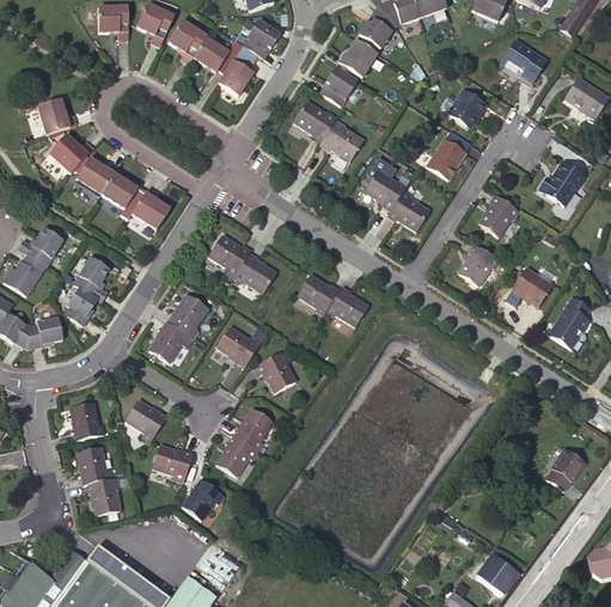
[(244,0),(249,13),(273,4),(270,0),(244,0)]
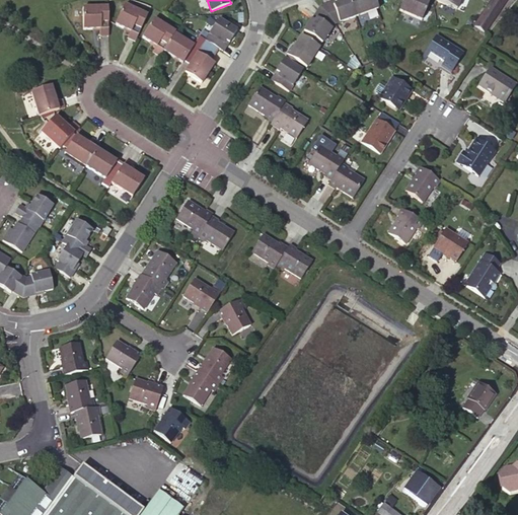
[(314,20),(311,18),(303,30),(321,42),(334,23),(378,5),(376,0),(335,0),(337,3),(322,9),(314,20)]
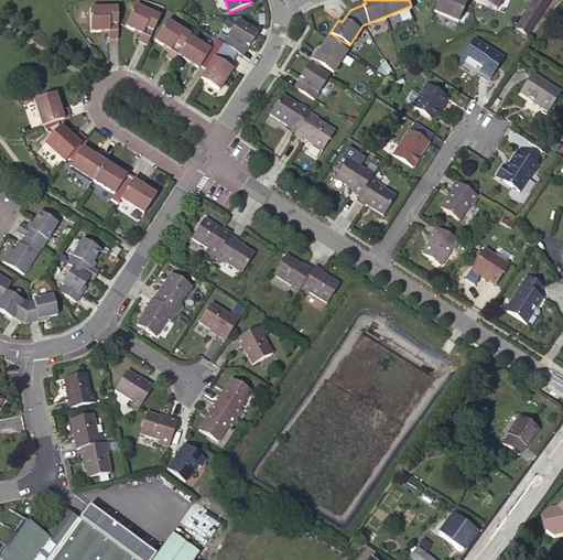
[(347,7),(338,20),(342,22),(350,10),(366,3),(364,0),(347,7)]
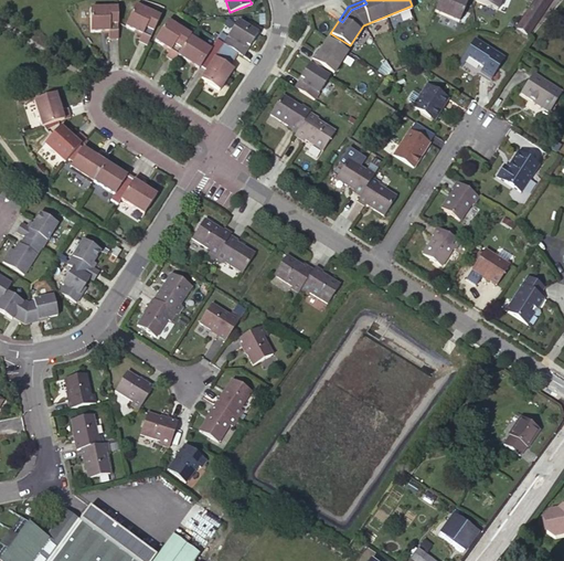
[(438,0),(435,9),(458,20),(468,0),(438,0)]
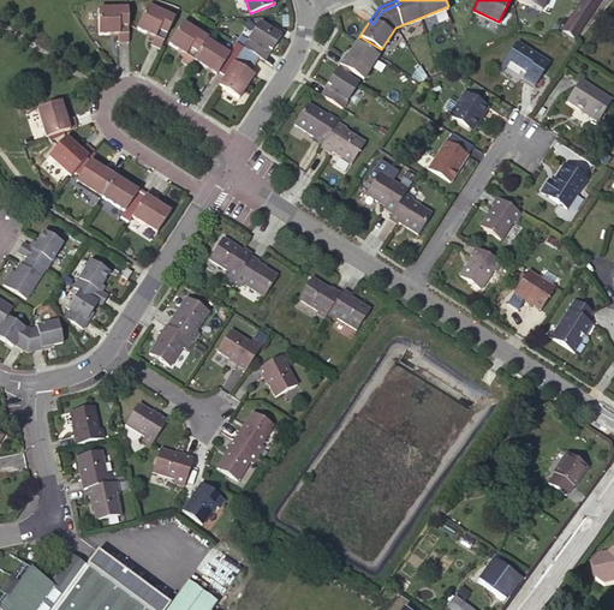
[(582,31),(568,22),(565,27),(578,36),(582,39),(582,37),(607,0),(600,0),(597,4),(600,5),(582,31)]
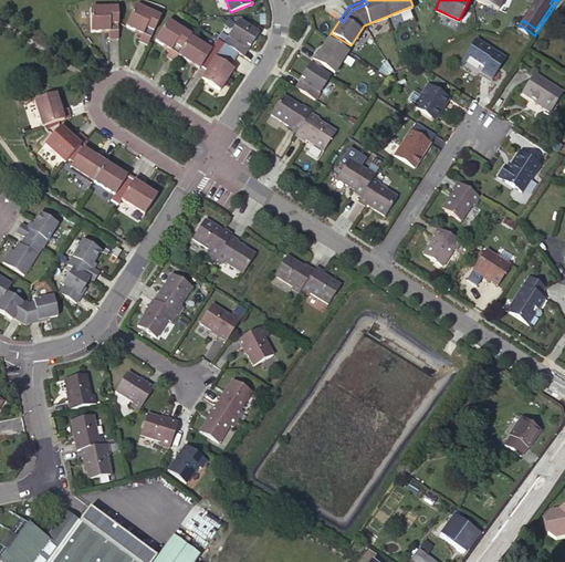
[(535,0),(523,20),(535,29),(552,4),(550,3),(552,0),(535,0)]
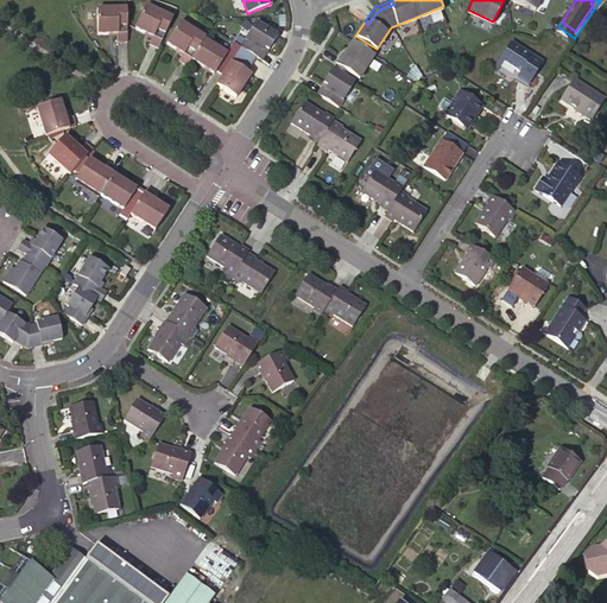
[(151,40),(160,44),(175,14),(149,1),(138,24),(155,32),(151,40)]
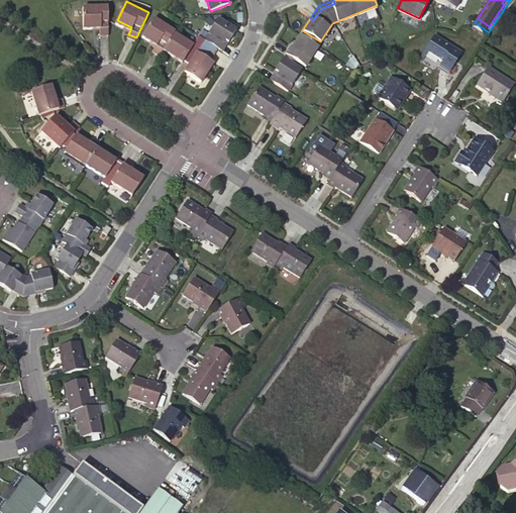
[(110,31),(109,3),(85,3),(85,23),(101,24),(102,31),(110,31)]
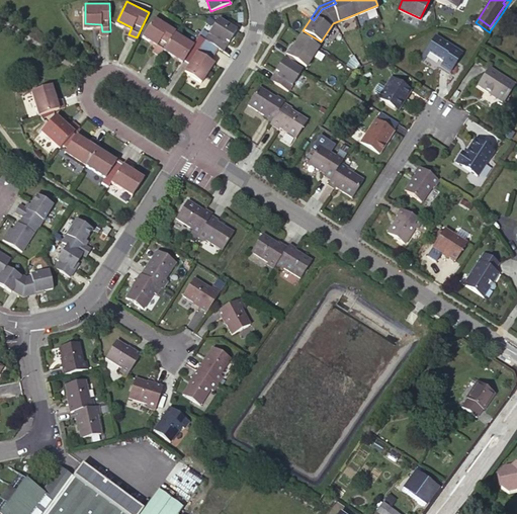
[(165,48),(176,30),(177,29),(156,15),(144,34),(158,44),(154,50),(161,54),(165,48)]
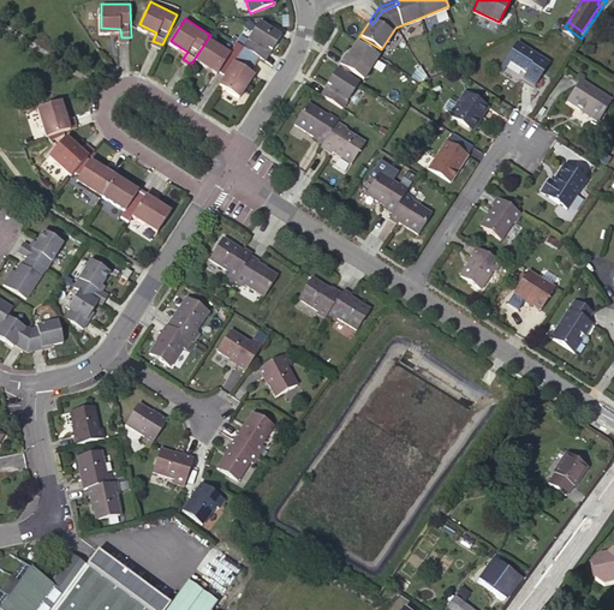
[(269,47),(273,51),(282,36),(261,23),(246,46),(262,55),(263,57),(269,47)]
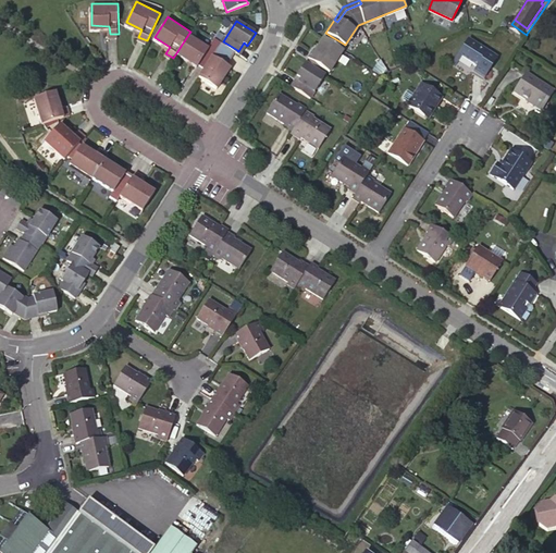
[(207,66),(223,41),(215,37),(209,46),(189,33),(177,51),(198,64),(200,62),(207,66)]
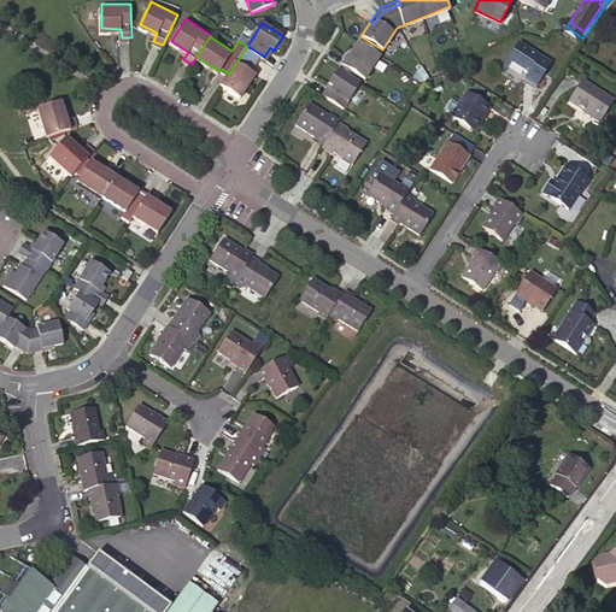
[(340,64),(353,72),(364,80),(380,54),(358,41),(348,57),(346,56),(340,64)]
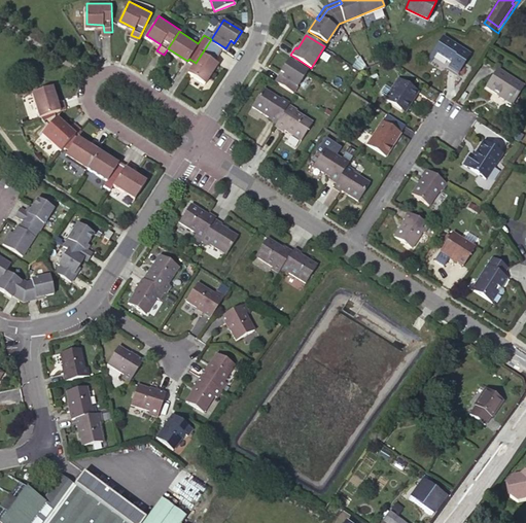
[(216,60),(224,47),(211,39),(196,63),(189,71),(207,82),(217,65),(214,63),(216,60)]
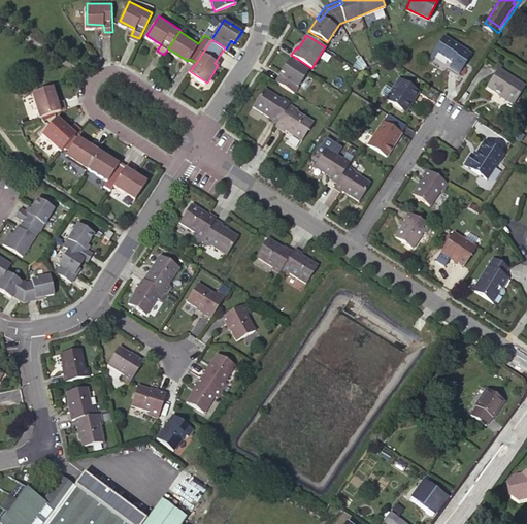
[(226,48),(229,52),(234,43),(231,40),(226,48)]
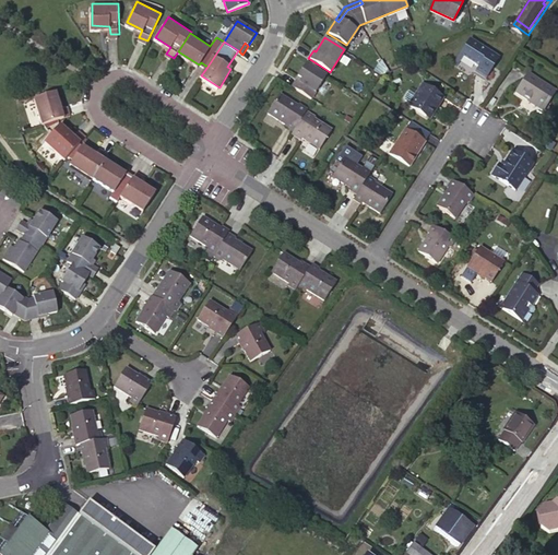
[(464,44),(453,60),(456,62),(472,73),(469,77),(478,84),(493,63),(464,44)]
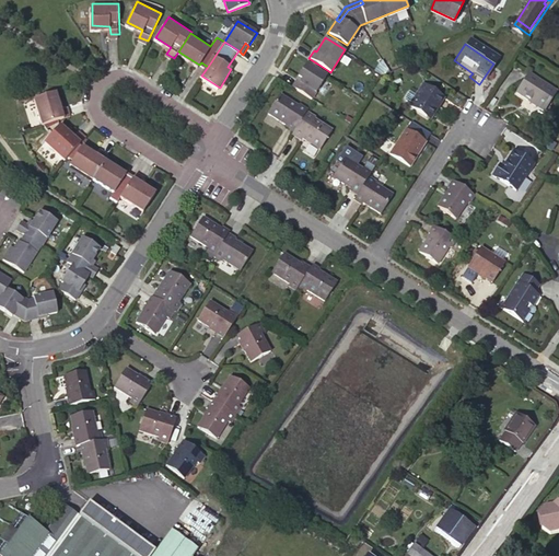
[(309,58),(306,62),(318,70),(321,66),(309,58)]
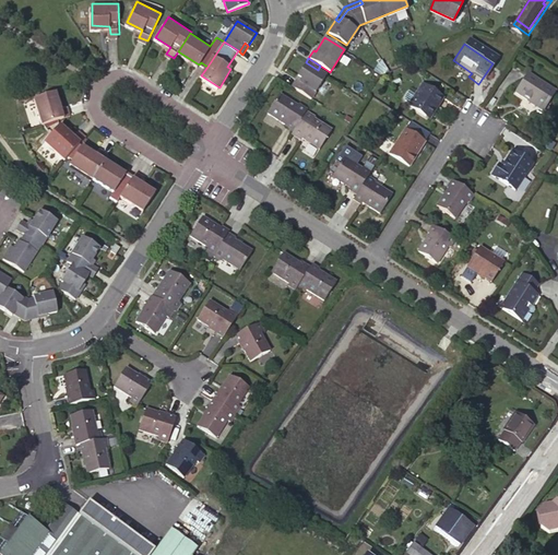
[(456,62),(453,60),(447,70),(450,72),(456,62)]
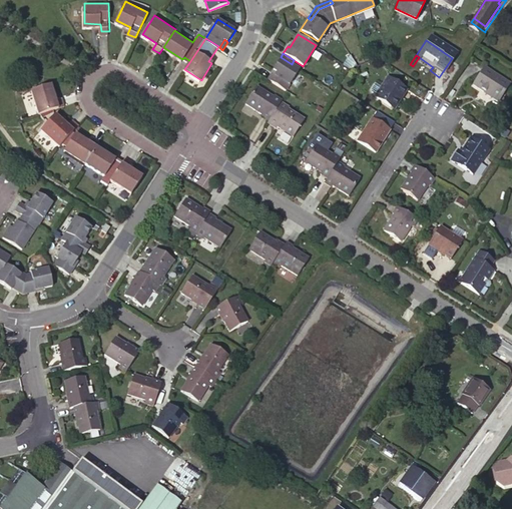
[(277,71),(271,80),(286,89),(299,69),(292,64),(281,57),(273,69),(277,71)]
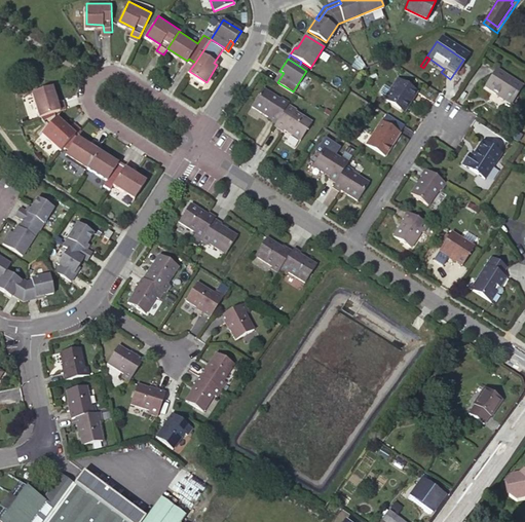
[(496,65),(485,82),(511,100),(523,82),(496,65)]
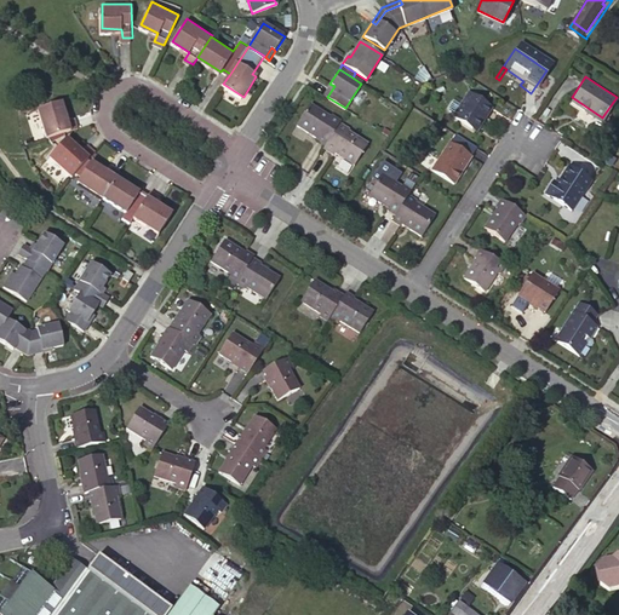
[(454,113),(473,124),(479,116),(482,119),(491,104),(469,90),(462,101),(453,96),(448,103),(450,108),(454,110),(454,113)]
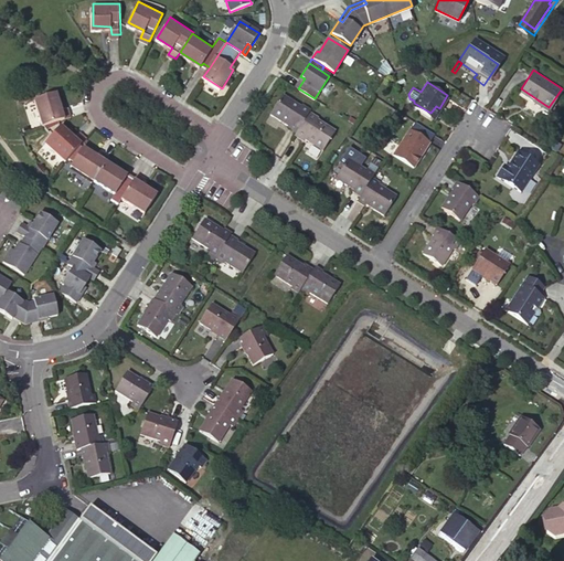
[(35,98),(44,125),(74,116),(71,106),(64,108),(59,91),(35,98)]
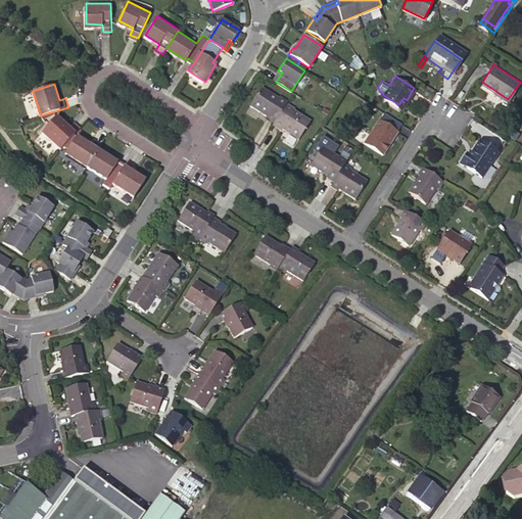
[(275,123),(287,103),(288,101),(280,96),(279,97),(263,87),(251,105),(268,115),(267,116),(275,123)]
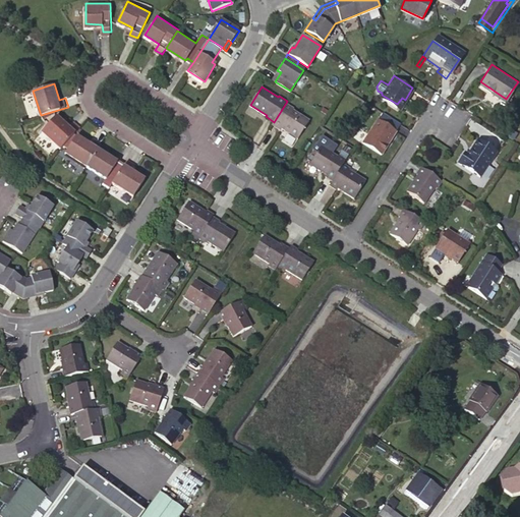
[(274,122),(273,124),(281,129),(282,127),(298,138),(309,120),(293,110),(294,108),(286,103),(274,122)]
